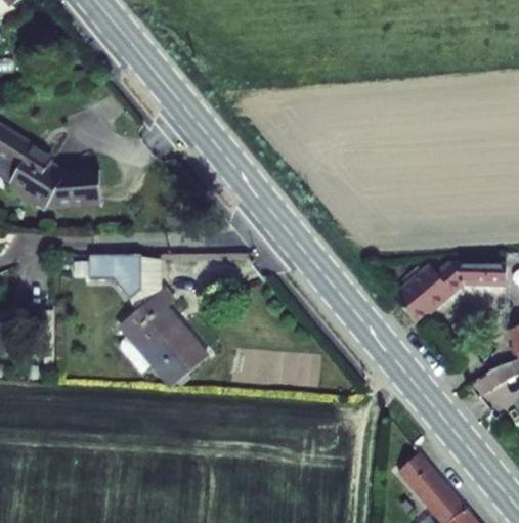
[(14,0),(0,0),(0,15),(13,9),(9,4),(14,0)]
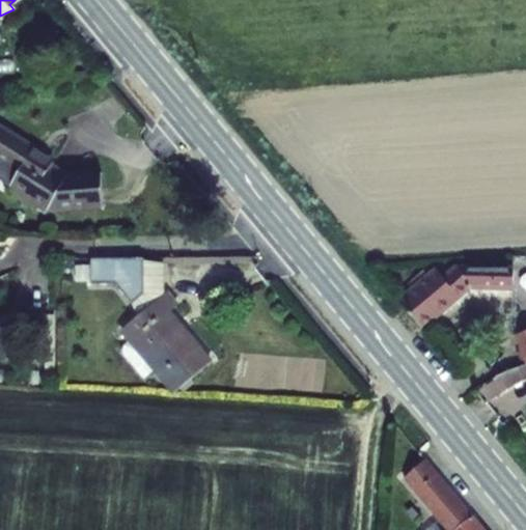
[(49,159),(0,130),(0,185),(43,211),(95,210),(94,173),(62,174),(46,164),(49,159)]
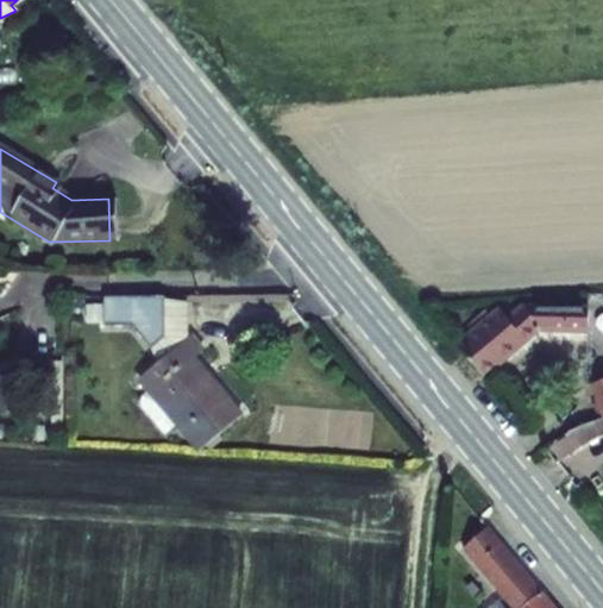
[(164,296),(105,296),(105,326),(129,326),(151,350),(164,338),(164,334),(164,299),(164,296)]
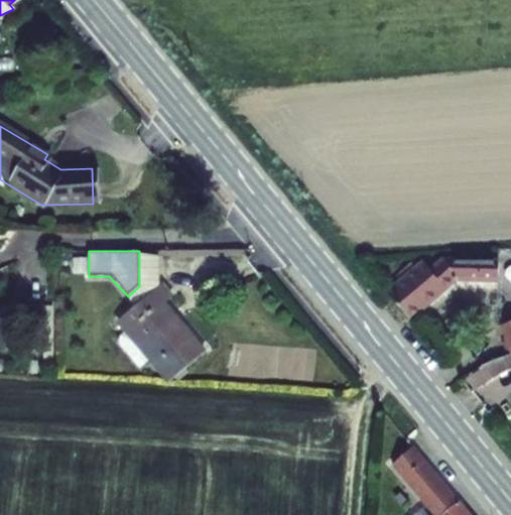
[(159,253),(139,253),(139,283),(159,283),(159,253)]
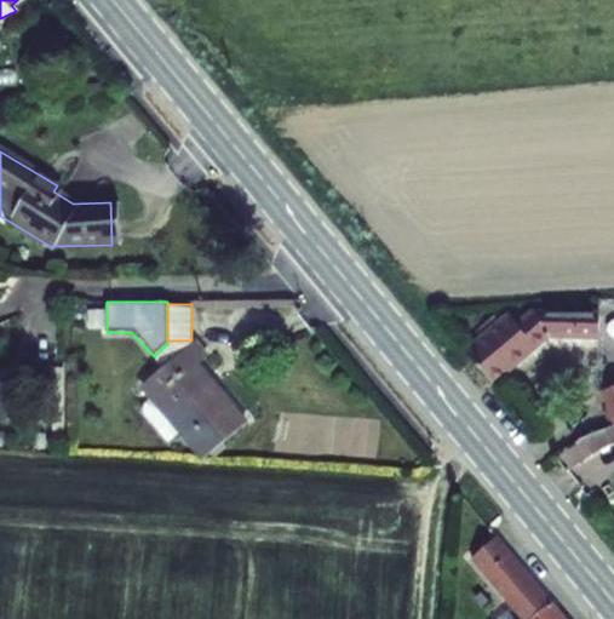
[(469,348),(494,379),(557,332),(601,330),(601,308),(537,311),(518,325),(511,315),(469,348)]
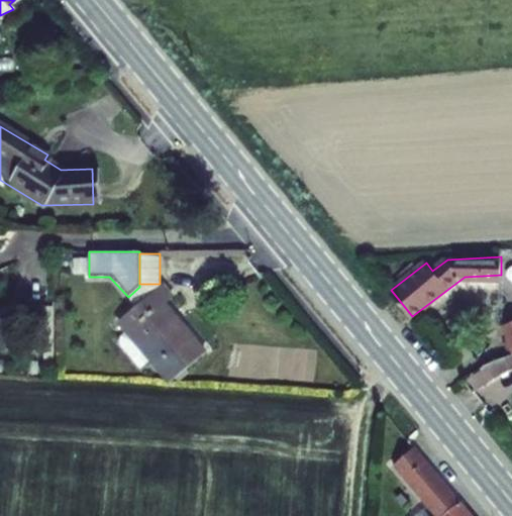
[(113,323),(161,384),(197,355),(161,309),(171,302),(159,287),(113,323)]
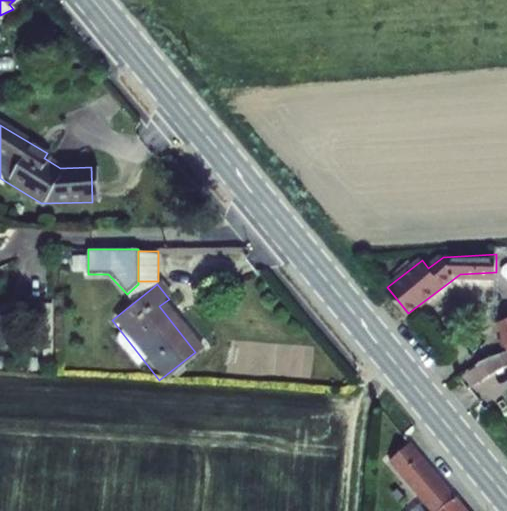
[(498,347),(500,361),(506,359),(506,313),(497,316),(503,345),(498,347)]
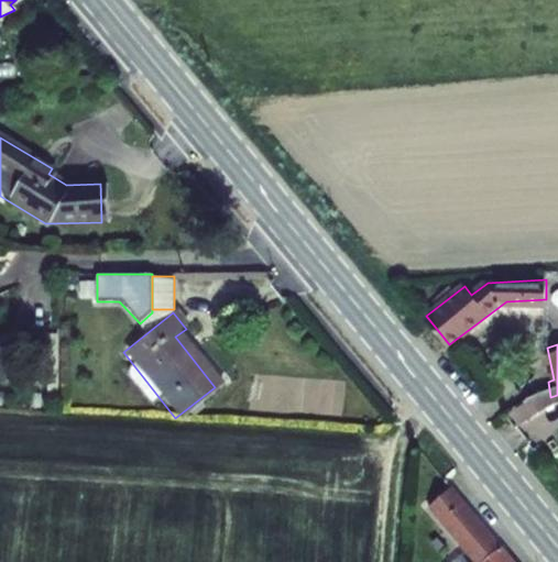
[(20,356),(0,354),(0,376),(19,378),(20,356)]
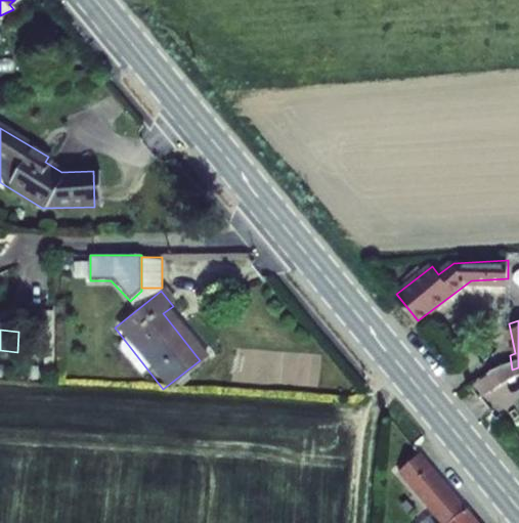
[(473,522),(418,453),(396,471),(431,514),(419,522),(473,522)]
